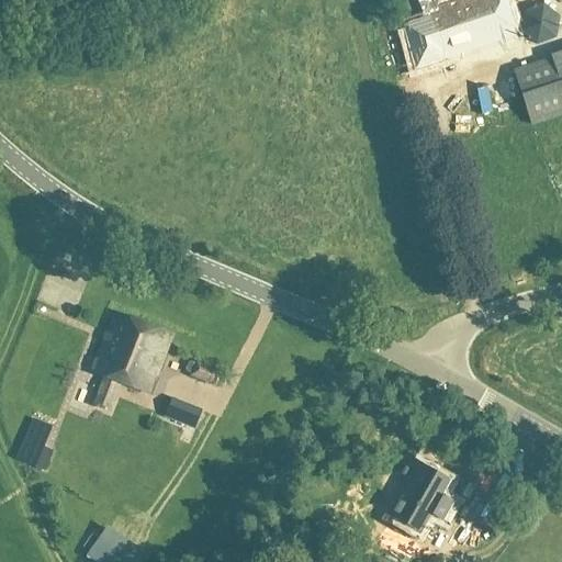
[(516,37),(504,4),(518,0),(457,0),(436,8),(433,0),(415,0),(419,13),(401,20),(417,69),(516,37)]
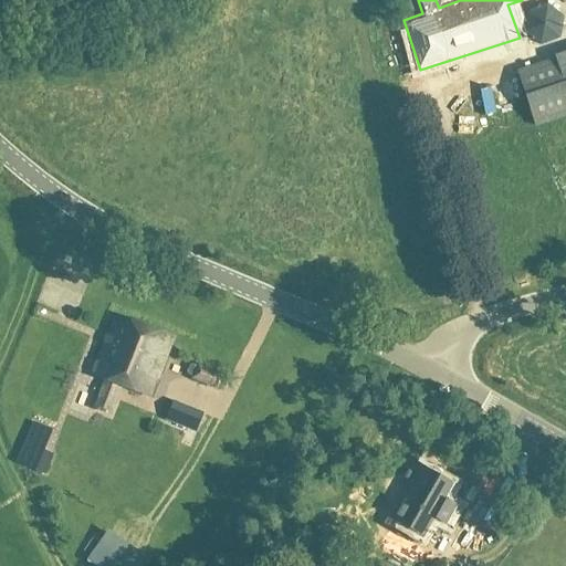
[(561,40),(564,17),(548,4),(527,12),(524,33),(542,48),(561,40)]
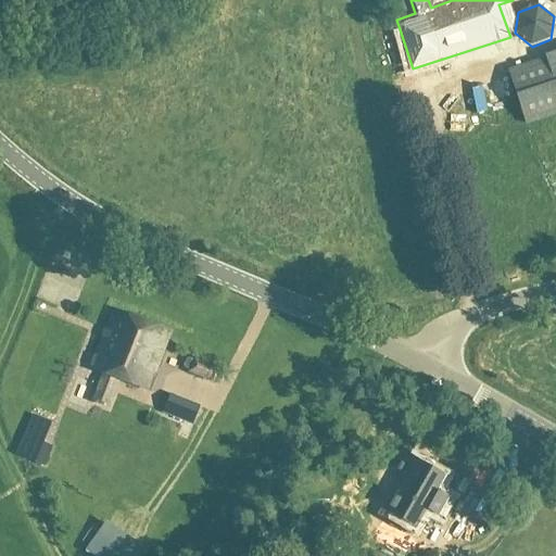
[(468,73),(501,68),(498,48),(465,52),(468,73)]
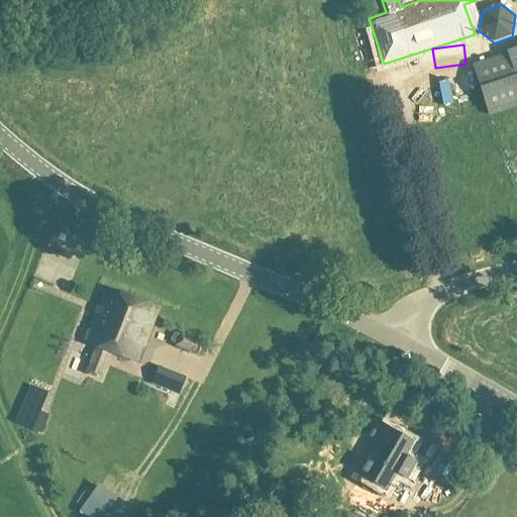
[(516,105),(516,49),(473,65),(489,114),(516,105)]
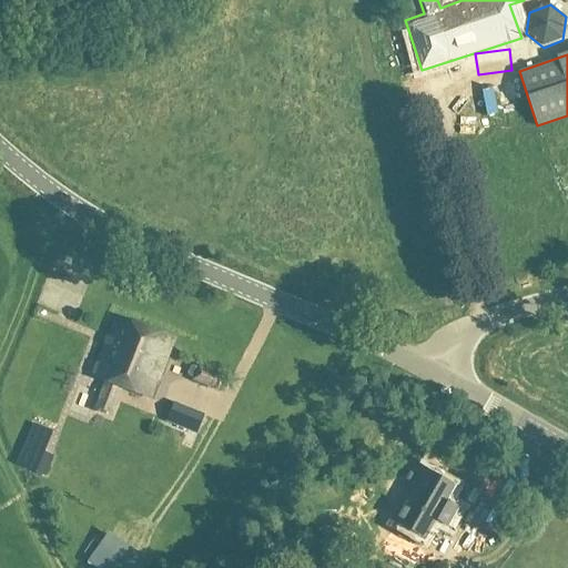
[(527,98),(519,73),(503,79),(510,103),(527,98)]
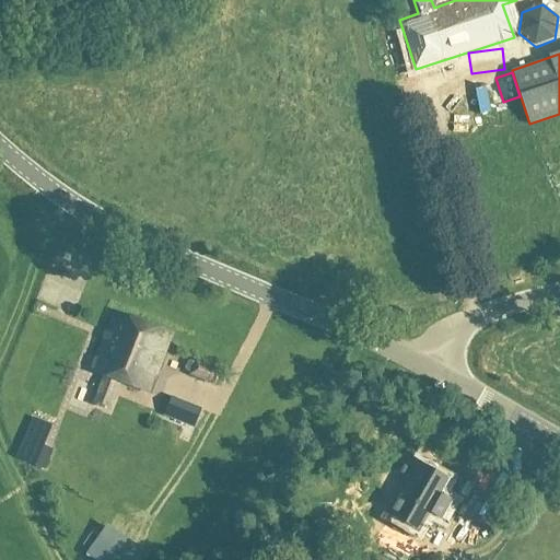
[(148,393),(171,334),(115,312),(92,371),(102,375),(91,404),(111,411),(121,383),(148,393)]
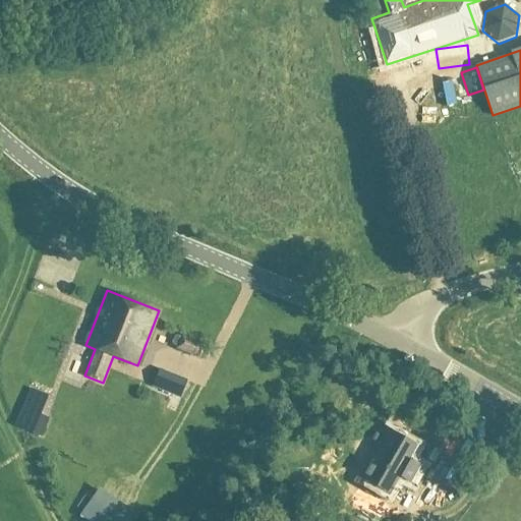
[(197,357),(201,346),(182,337),(177,349),(197,357)]
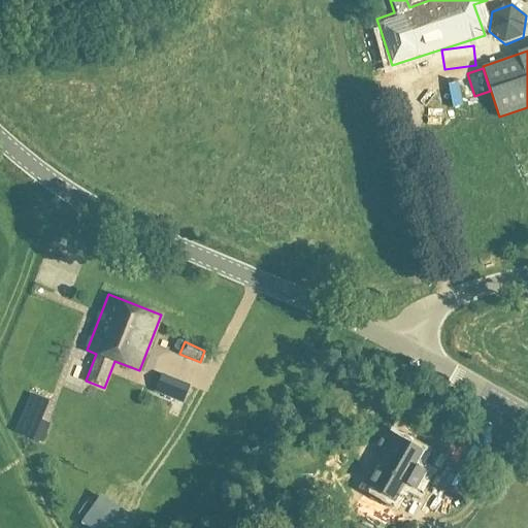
[(27,422),(22,434),(41,443),(47,430),(27,422)]
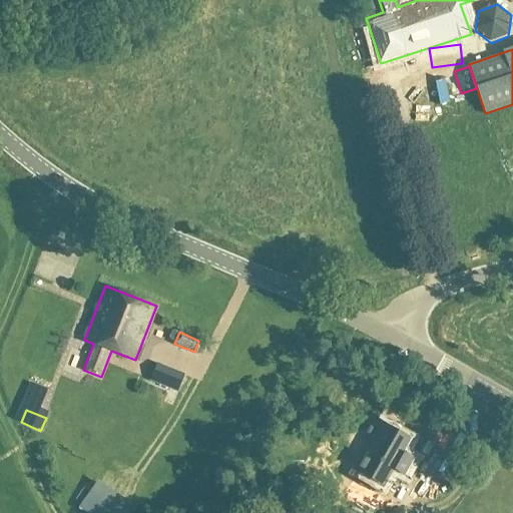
[(374,483),(381,471),(374,466),(378,460),(392,468),(409,439),(384,425),(386,423),(375,417),(364,435),(370,439),(354,469),(353,468),(343,485),(366,498),(370,492),(364,489),(369,480),(374,483)]
